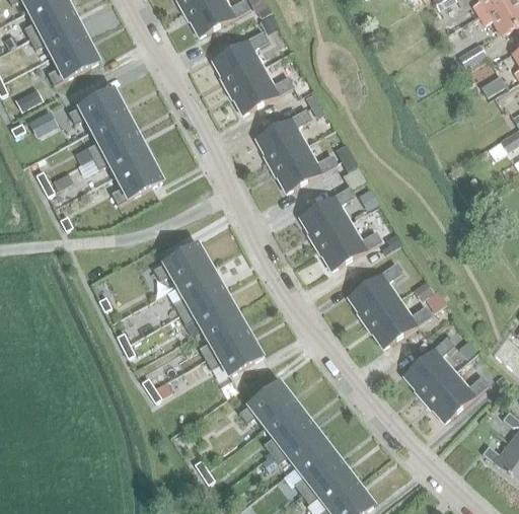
[(8,0),(11,4),(20,0),(23,0),(28,10),(48,0),(8,0)]
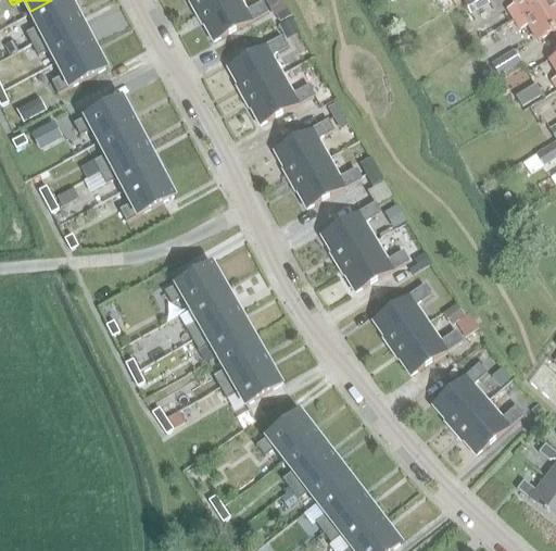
[(37,24),(25,30),(32,41),(79,16),(70,0),(51,0),(30,11),(37,24)]
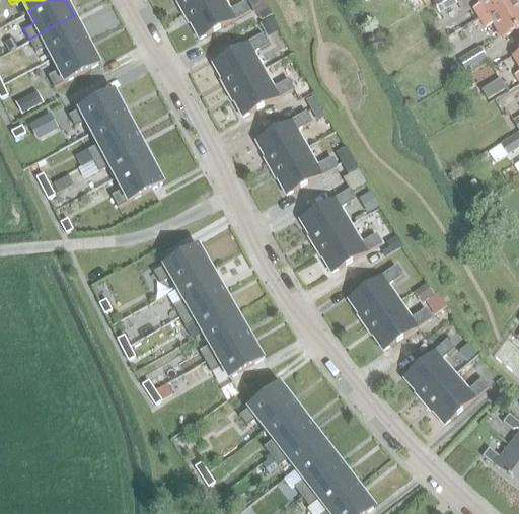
[(177,0),(183,9),(199,0),(177,0)]
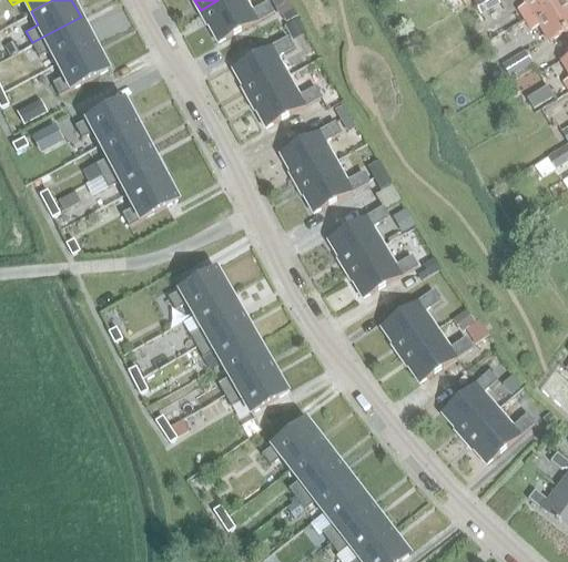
[(274,8),(270,0),(264,0),(251,8),(246,0),(217,0),(201,10),(217,40),(274,8)]
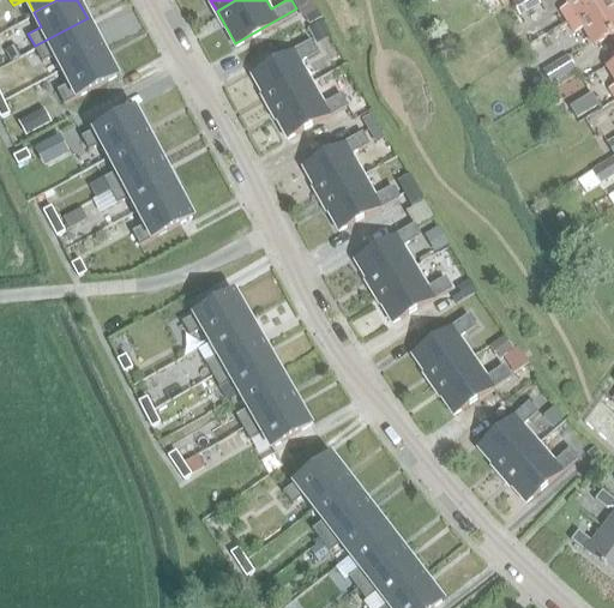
[(302,14),(318,6),(314,0),(295,0),(302,14)]
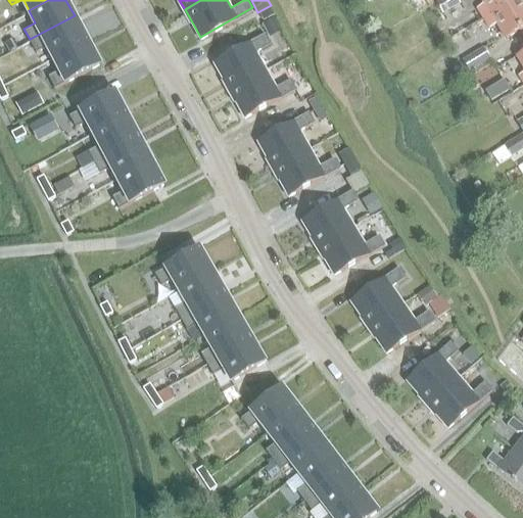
[(460,0),(436,0),(442,10),(460,0)]
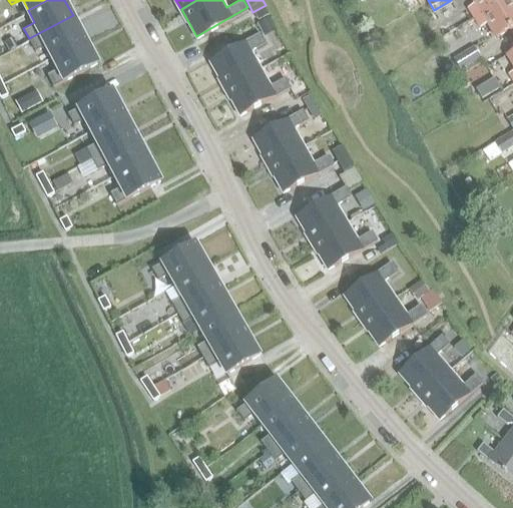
[(473,13),(495,0),(471,0),(467,3),(473,13)]
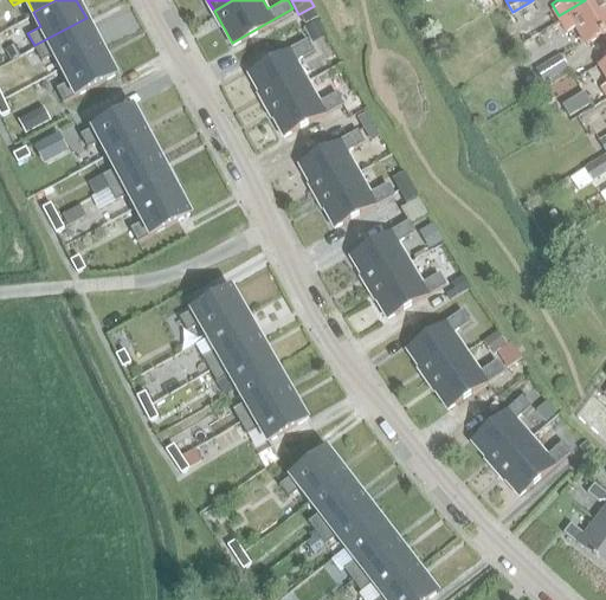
[(605,4),(604,0),(585,0),(559,15),(566,28),(574,24),(585,42),(605,27),(605,4)]
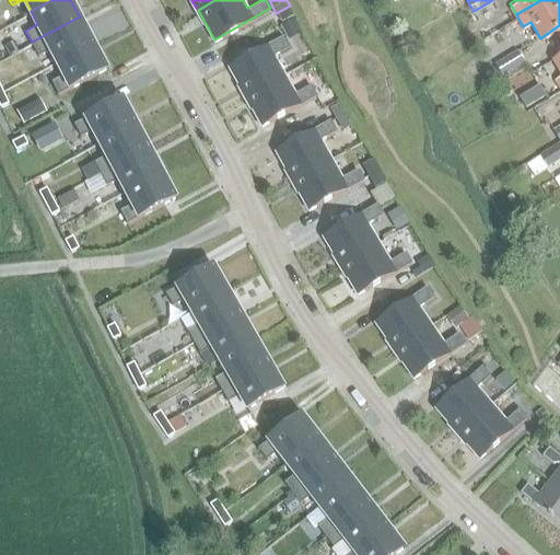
[(289,36),(302,30),(294,15),(281,22),(289,36)]
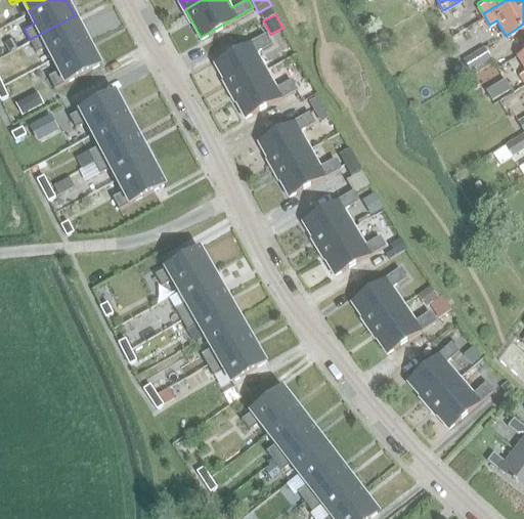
[(75,15),(30,39),(35,50),(46,44),(52,56),(86,38),(75,15)]
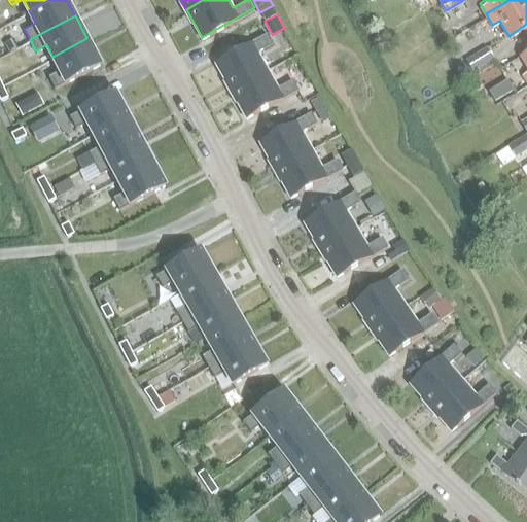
[(273,40),(268,31),(215,61),(231,89),(267,68),(256,49),(273,40)]
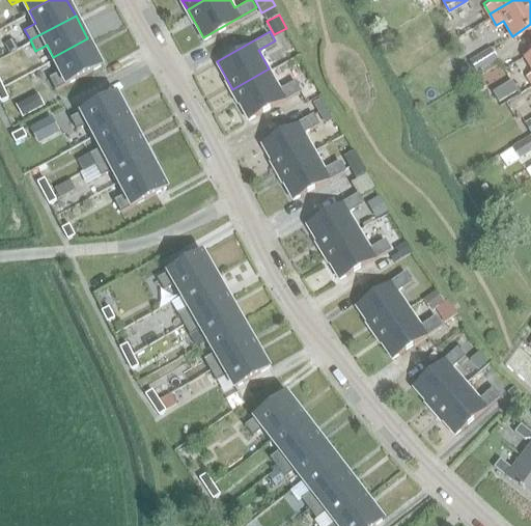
[(59,68),(49,75),(55,87),(101,63),(87,38),(53,57),(59,68)]
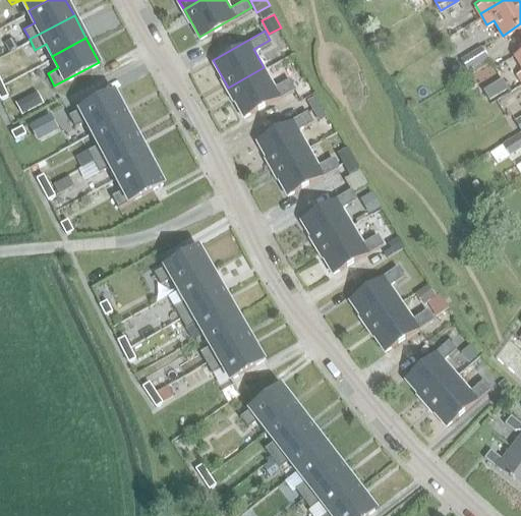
[(488,55),(481,44),(460,56),(467,68),(488,55)]
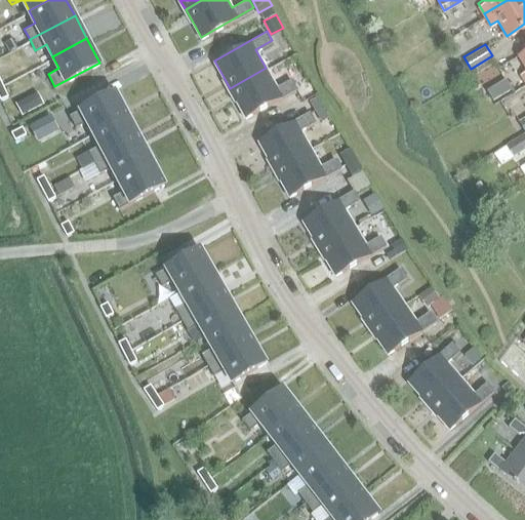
[(276,86),(266,68),(230,88),(245,116),(297,86),(292,77),(276,86)]
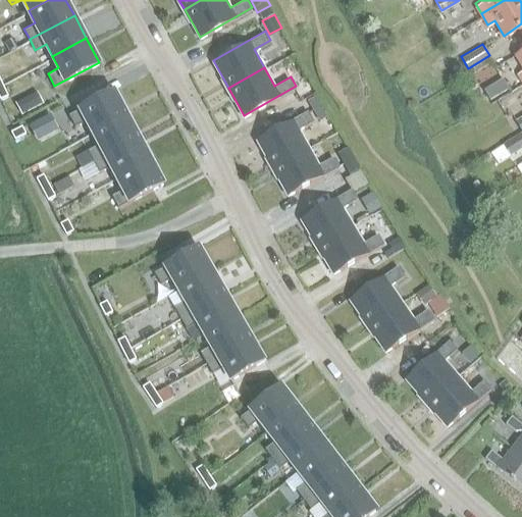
[(503,75),(483,88),(489,98),(509,86),(503,75)]
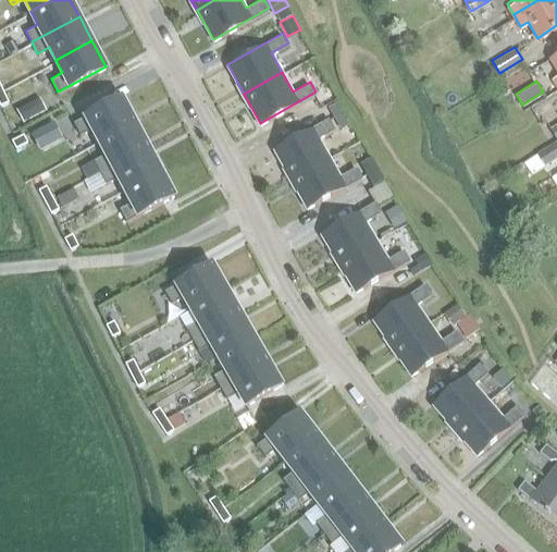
[(23,119),(46,107),(39,95),(16,107),(23,119)]
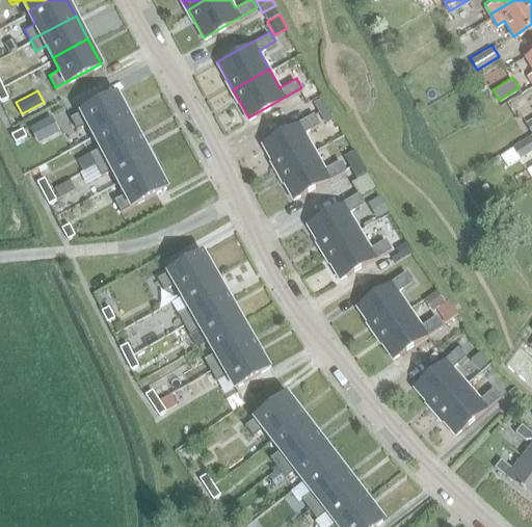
[(115,91),(70,115),(76,127),(87,121),(94,133),(128,115),(115,91)]
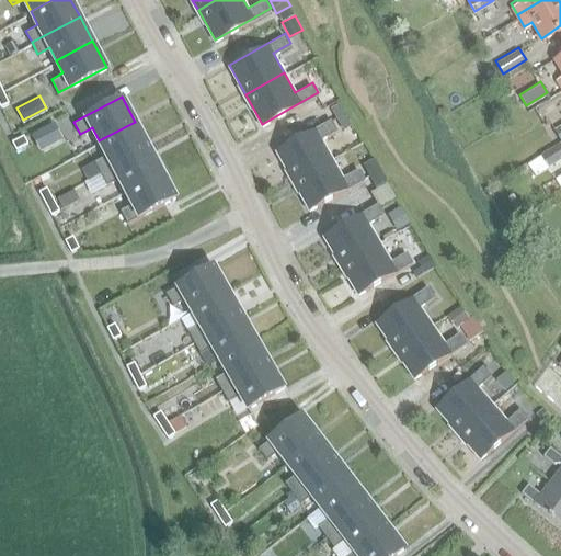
[(343,127),(353,122),(340,100),(331,105),(343,127)]
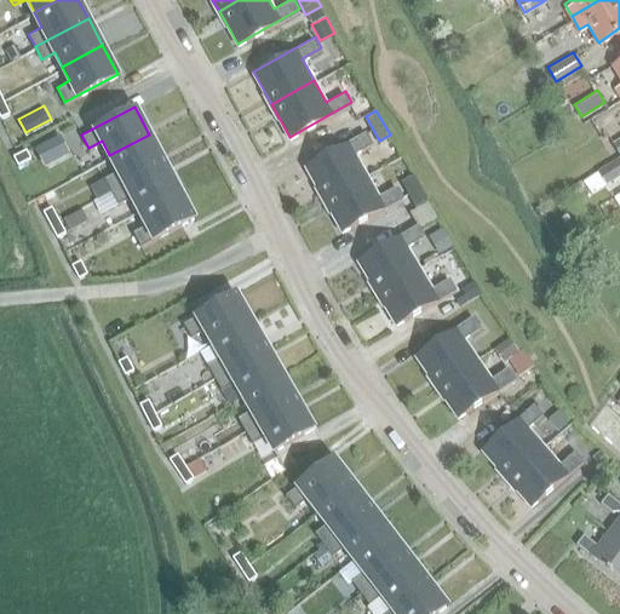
[(373,141),(367,130),(304,165),(323,198),(366,173),(354,151),(373,141)]
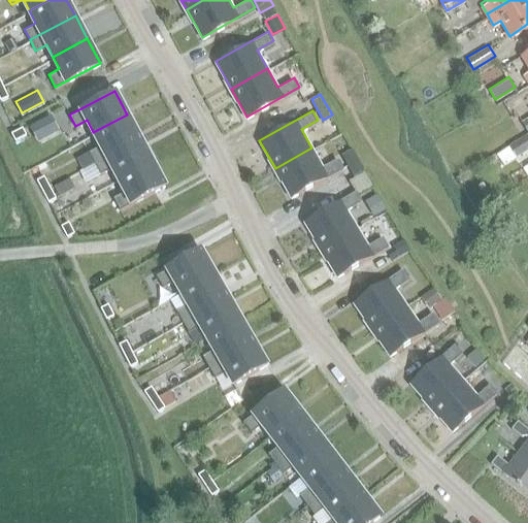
[(50,112),(29,124),(36,138),(58,127),(50,112)]
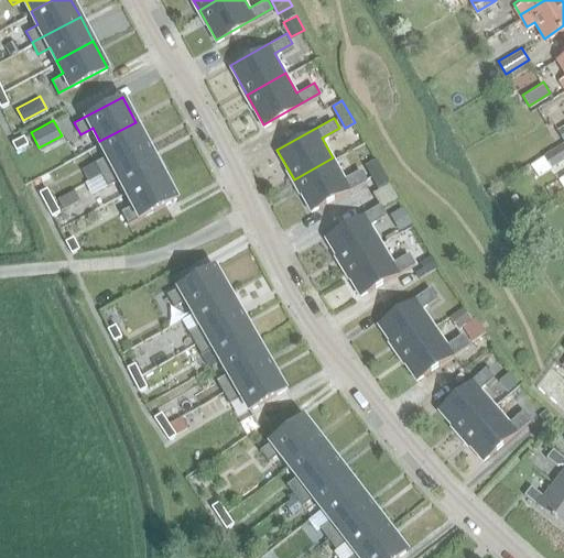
[(107,154),(95,161),(100,172),(149,146),(136,122),(99,141),(107,154)]
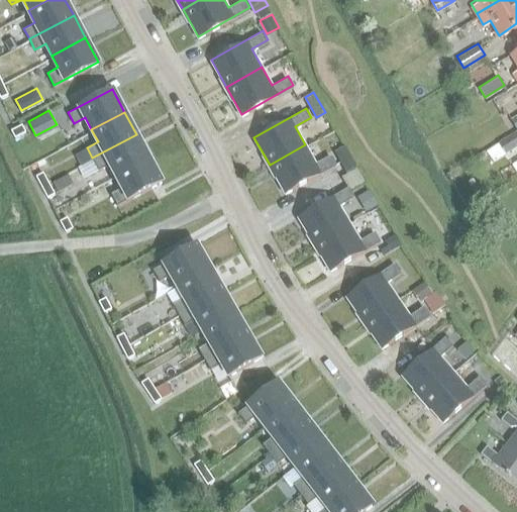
[(21,122),(10,128),(14,135),(25,130),(21,123),(21,122)]
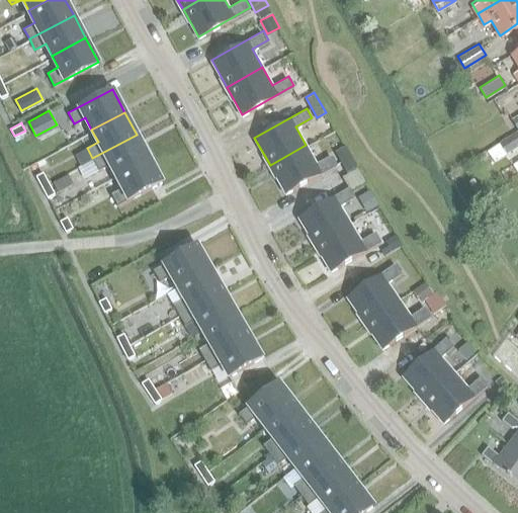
[(517,126),(517,127),(499,140),(507,152),(517,144),(517,126)]
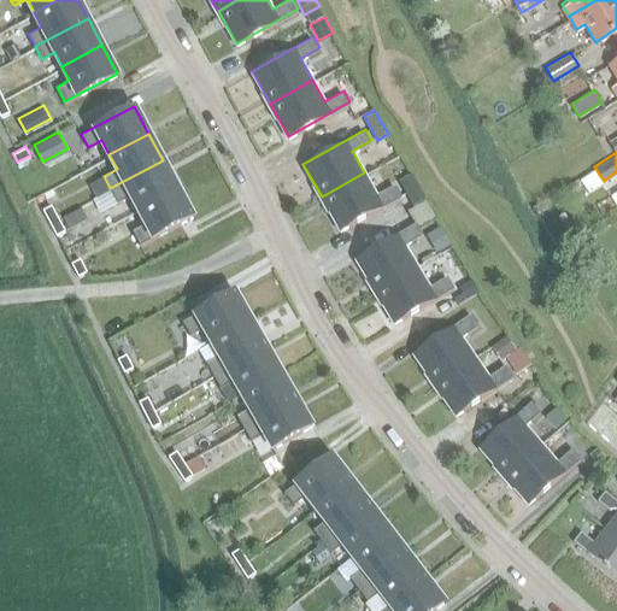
[(163,160),(110,188),(117,201),(130,194),(137,209),(177,187),(163,160)]
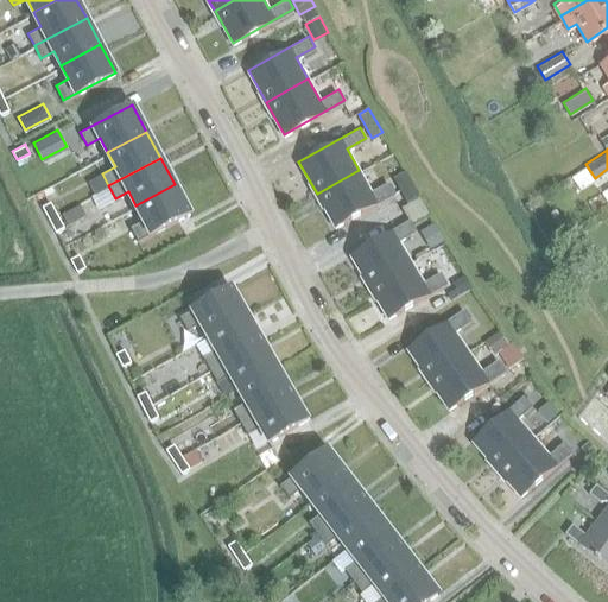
[(371,191),(359,170),(317,194),(335,226),(396,191),(390,181),(371,191)]
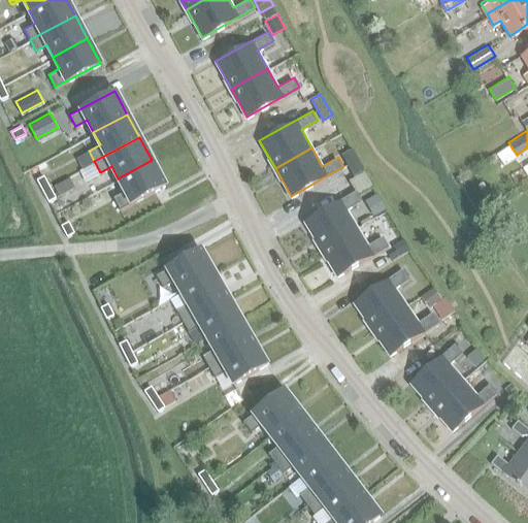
[(124,190),(112,196),(120,208),(164,184),(152,160),(118,178),(124,190)]
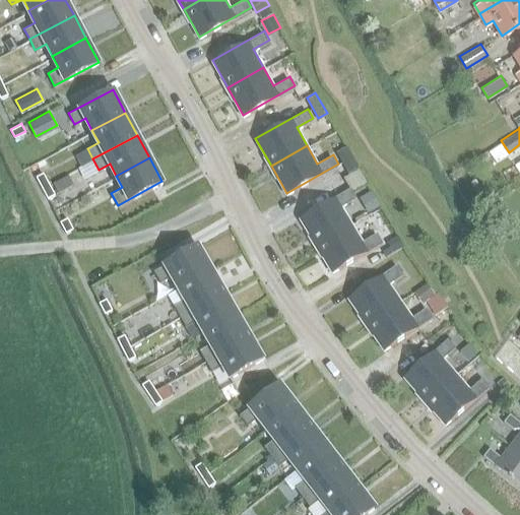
[(36,176),(42,186),(49,182),(43,172),(36,176)]
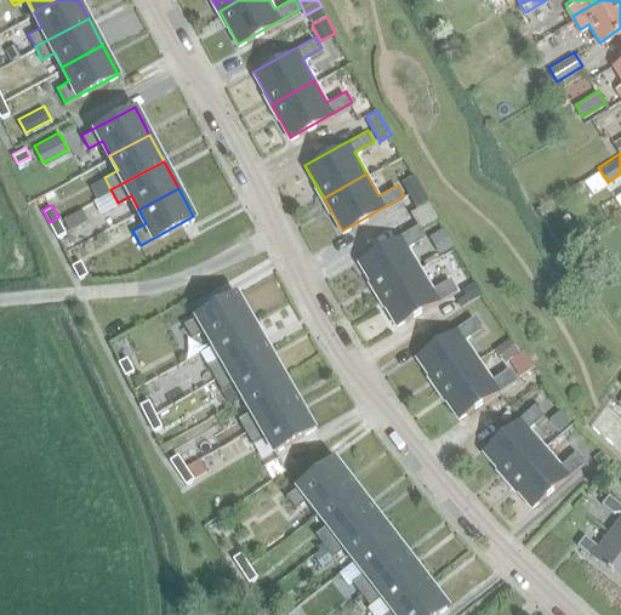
[(70,228),(89,218),(81,206),(63,216),(70,228)]
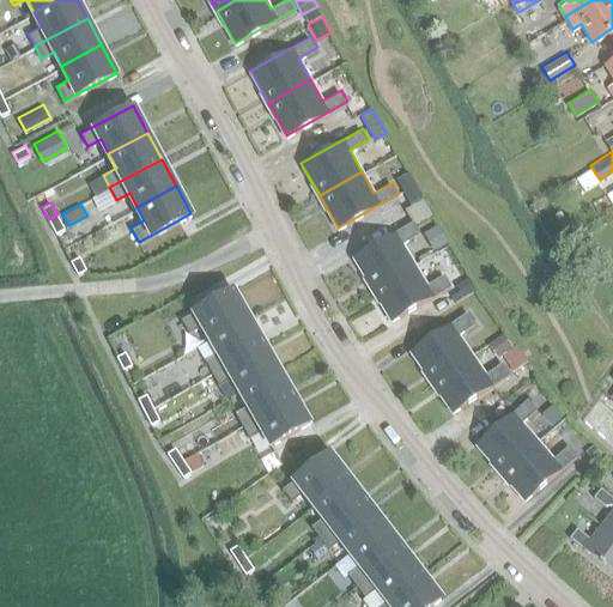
[(49,219),(55,232),(64,228),(58,214),(49,219)]
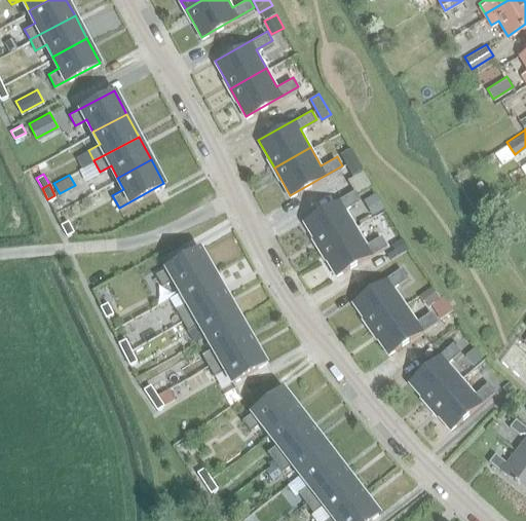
[(303,220),(320,247),(354,225),(344,208),(360,197),(354,189),(303,220)]
